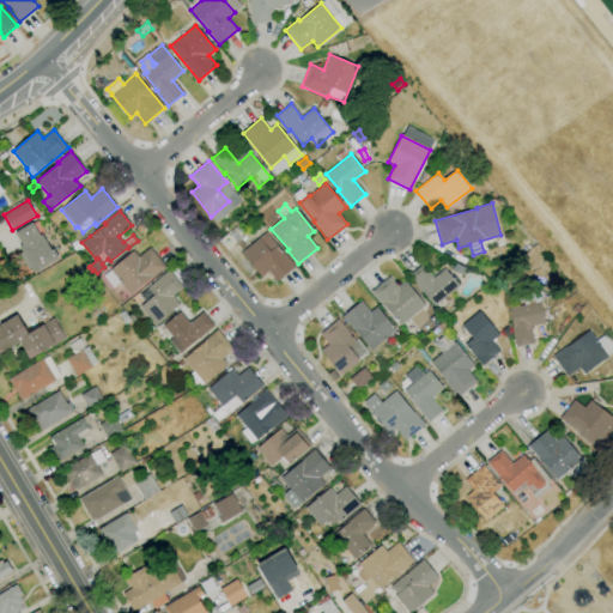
[(35,273),(31,267),(29,269),(19,254),(22,252),(19,248),(23,246),(16,234),(32,223),(40,235),(41,235),(52,250),(53,249),(59,258),(35,273)]
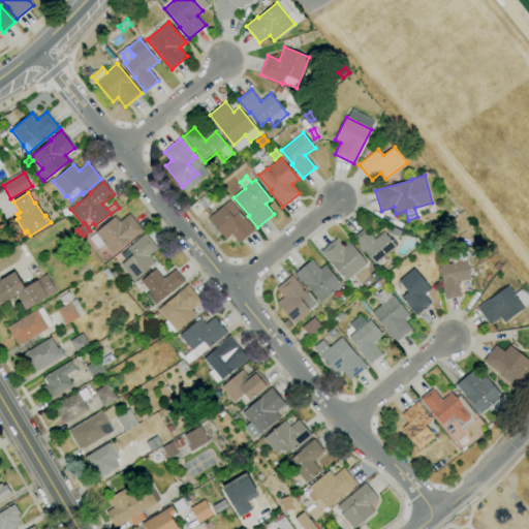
[(239,243),(231,235),(230,235),(234,239),(230,243),(226,238),(225,239),(208,218),(229,200),(254,229),(239,243)]
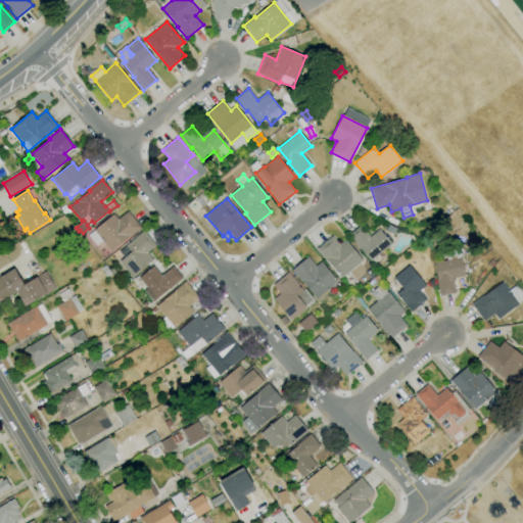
[(66,206),(72,211),(65,216),(61,210),(66,206)]
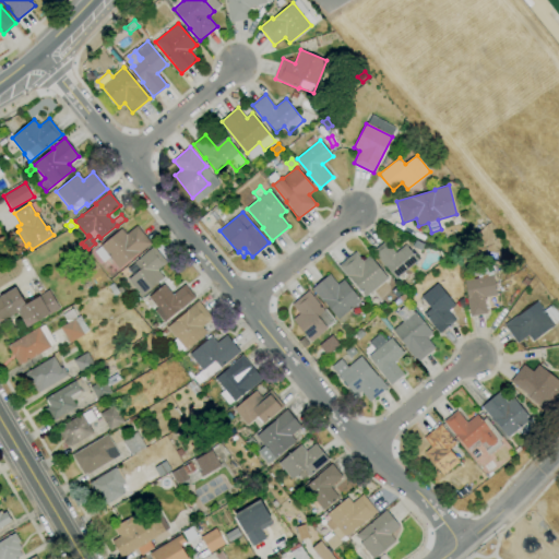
[(119,269),(110,257),(105,261),(96,250),(100,246),(121,228),(127,235),(137,226),(151,244),(139,253),(139,252),(119,269)]
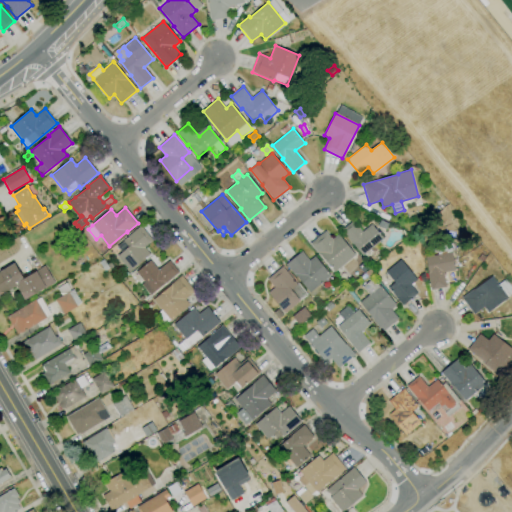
[(363,256),(352,243),(341,230),(353,220),(362,232),(372,224),(384,238),(363,256)]
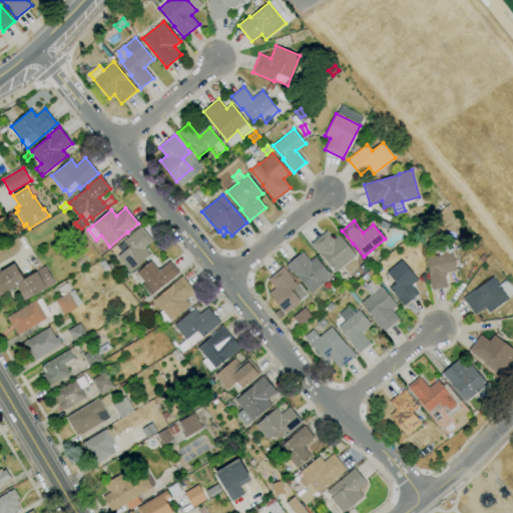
[(129,272),(117,257),(122,252),(117,247),(124,241),(123,240),(141,226),(153,241),(145,248),(150,254),(129,272)]
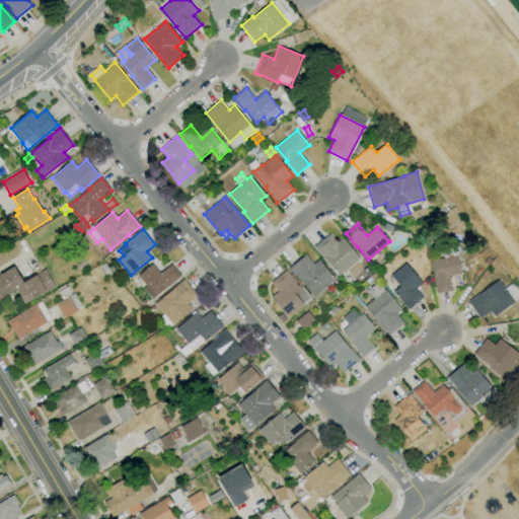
[(340,276),(324,257),(323,257),(314,247),(329,234),(338,243),(344,237),(360,258),(340,276)]
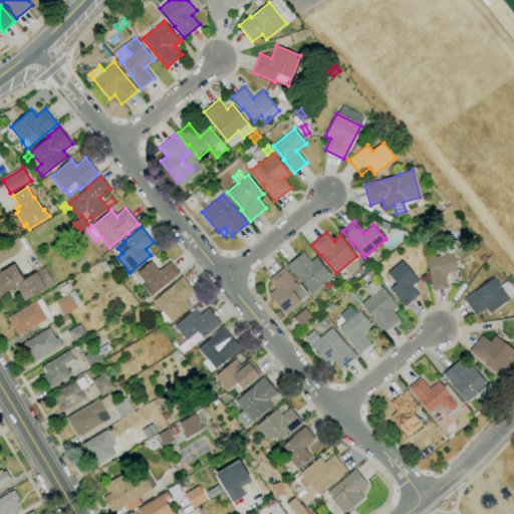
[(433,291),(427,258),(439,256),(438,249),(453,247),(457,271),(445,273),(448,288),(433,291)]
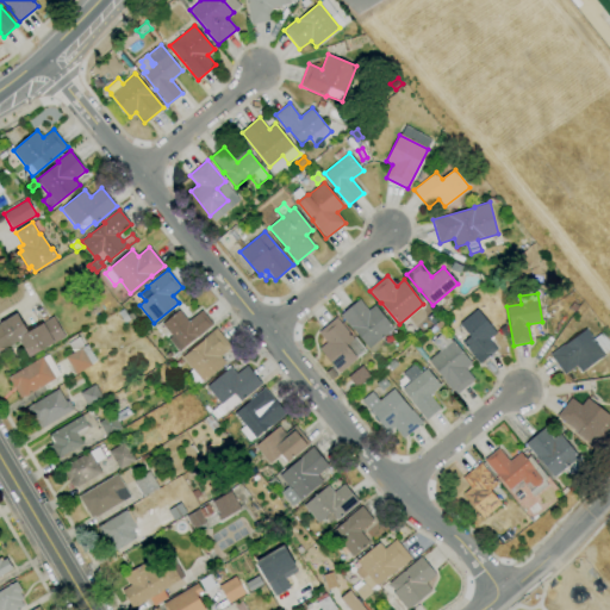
[(369,348),(353,329),(352,329),(341,315),(360,299),(368,310),(374,304),(394,328),(369,348)]
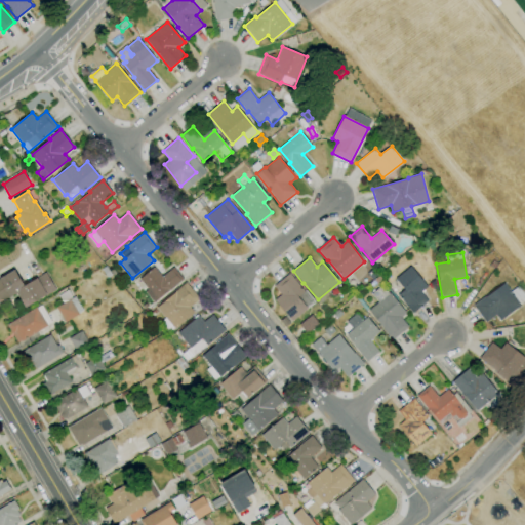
[(108,278),(102,269),(106,266),(112,276),(108,278)]
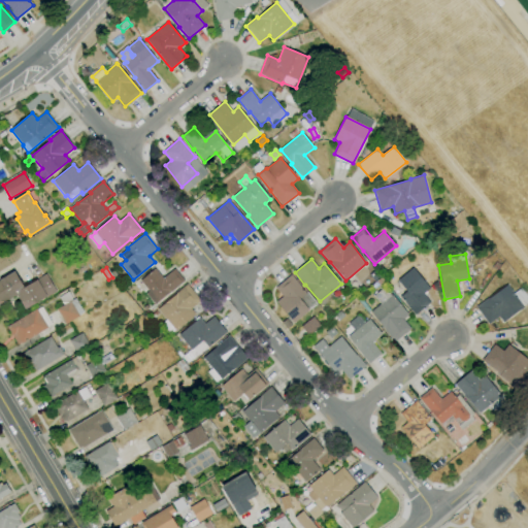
[(416,316),(400,297),(407,291),(402,286),(401,287),(398,284),(400,283),(398,279),(414,267),(429,286),(422,292),(431,302),(416,316)]
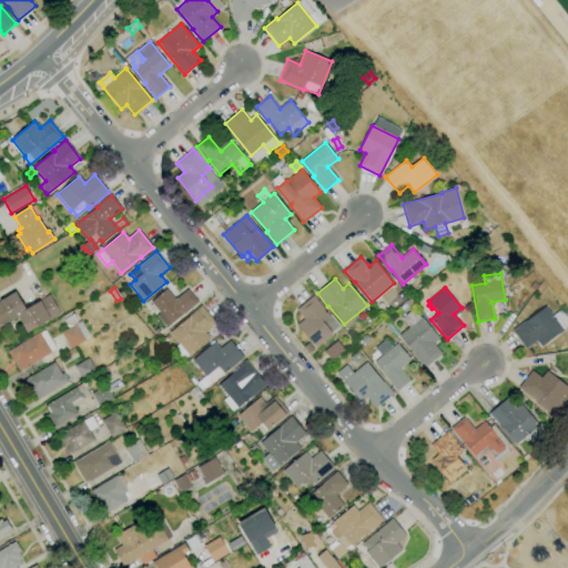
[(169,325),(156,310),(144,320),(138,313),(166,288),(175,300),(188,290),(199,302),(184,314),(184,313),(169,325)]
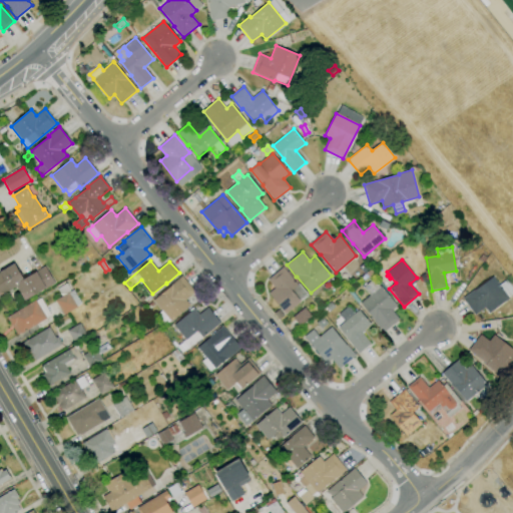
[(363,273),(359,268),(365,263),(369,269),(363,273)]
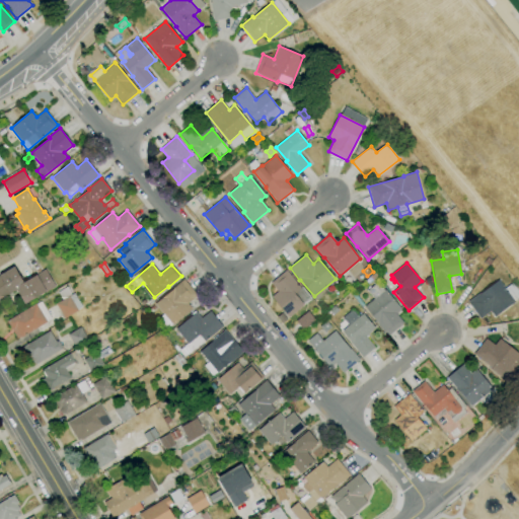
[(24,304),(16,290),(10,294),(8,291),(0,295),(0,275),(14,267),(23,282),(46,270),(57,288),(47,294),(46,291),(24,304)]
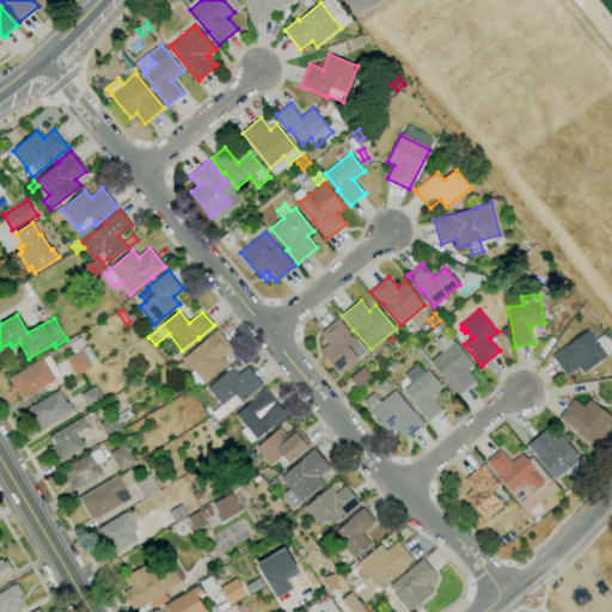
[(341,374),(320,349),(328,343),(319,334),(337,318),(355,340),(347,347),(359,360),(341,374)]
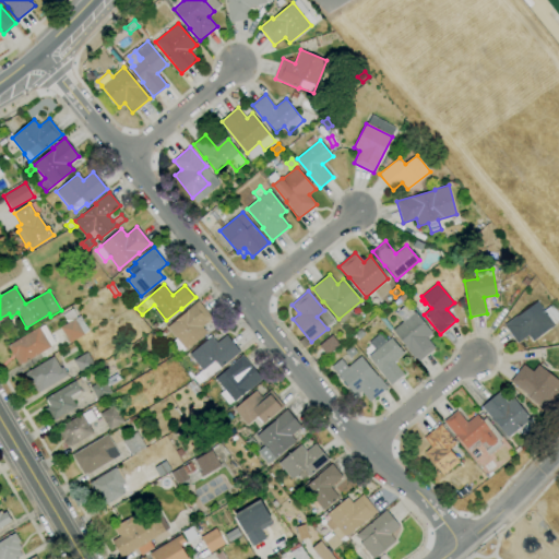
[(133,306),(128,299),(135,293),(141,300),(133,306)]
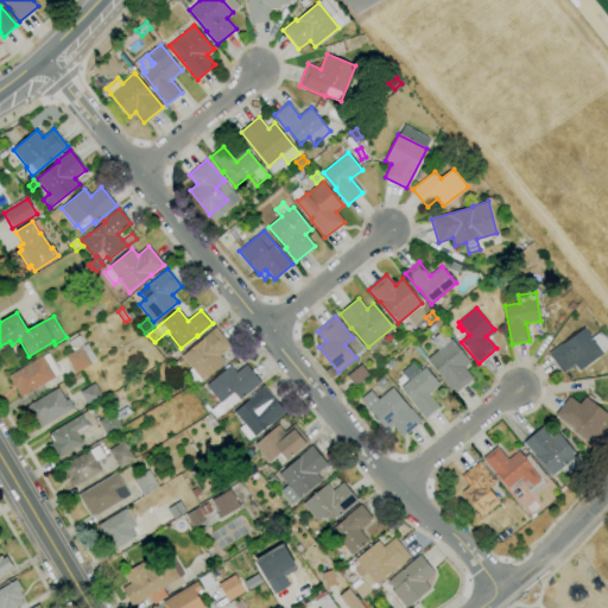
[(439,320),(444,325),(438,330),(434,324),(439,320)]
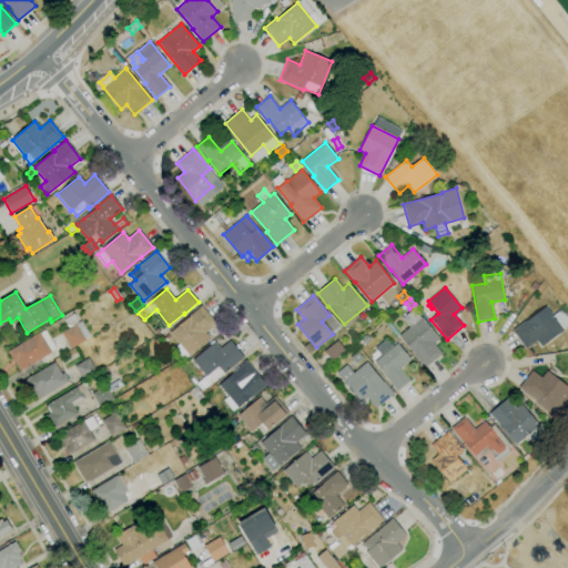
[(184,358),(183,356),(182,357),(174,347),(179,344),(170,333),(190,316),(189,315),(201,305),(215,323),(205,332),(210,337),(184,358)]
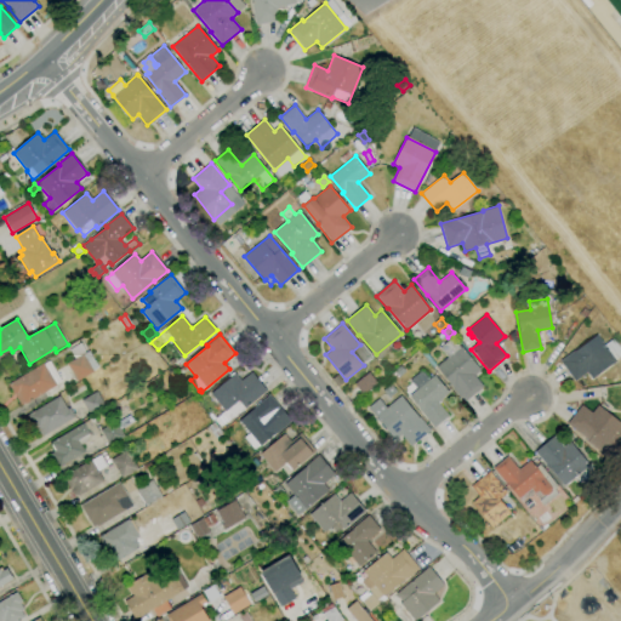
[(574,381),(560,362),(597,335),(604,345),(614,339),(620,348),(620,355),(615,360),(616,362),(592,379),(587,372),(574,381)]
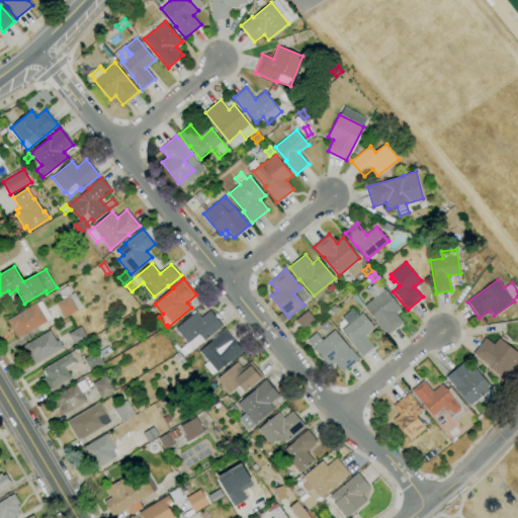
[(386,336),(377,325),(378,324),(363,306),(373,298),(366,289),(377,281),(384,290),(385,289),(401,309),(395,313),(404,323),(386,336)]
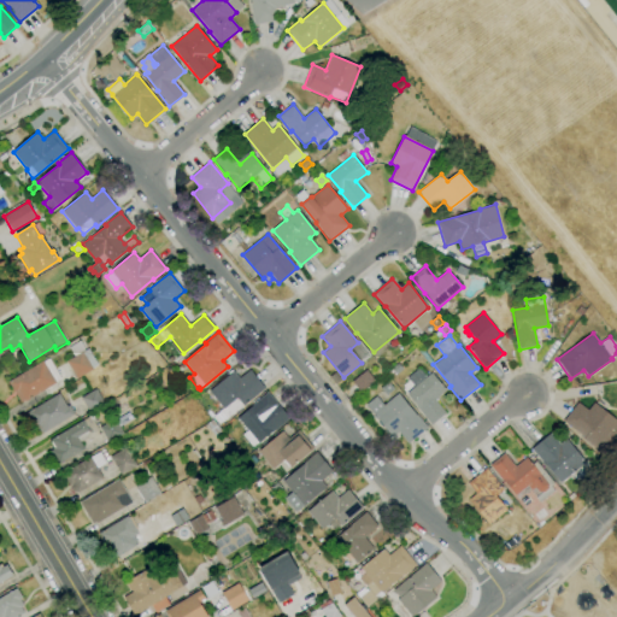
[(76,378),(66,362),(75,356),(69,347),(80,341),(86,351),(88,348),(98,365),(76,378)]
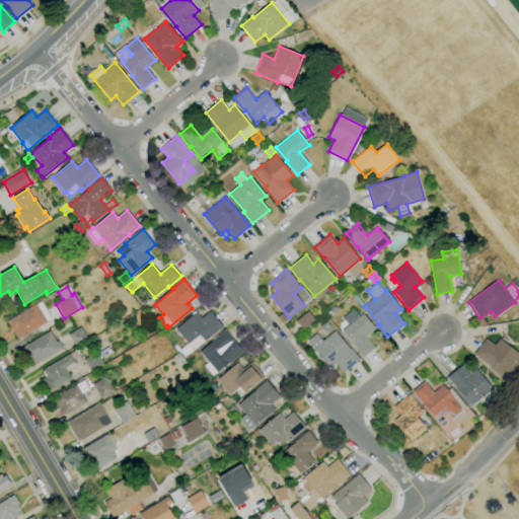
[(17,339),(7,321),(36,303),(36,304),(42,302),(51,318),(47,321),(47,322),(21,338),(20,338),(17,339)]
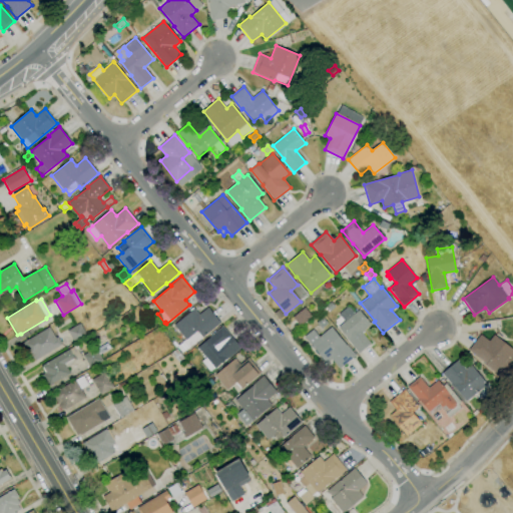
[(359,354),(348,340),(338,327),(345,322),(339,314),(349,306),(355,314),(359,310),(371,325),(361,332),(371,344),(359,354)]
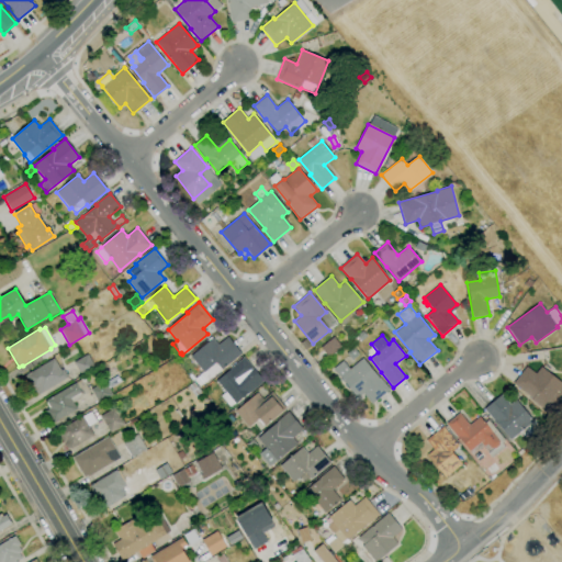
[(198,388),(193,381),(203,372),(191,357),(213,338),(218,345),(227,337),(242,353),(222,370),(221,369),(211,378),(210,378),(198,388)]
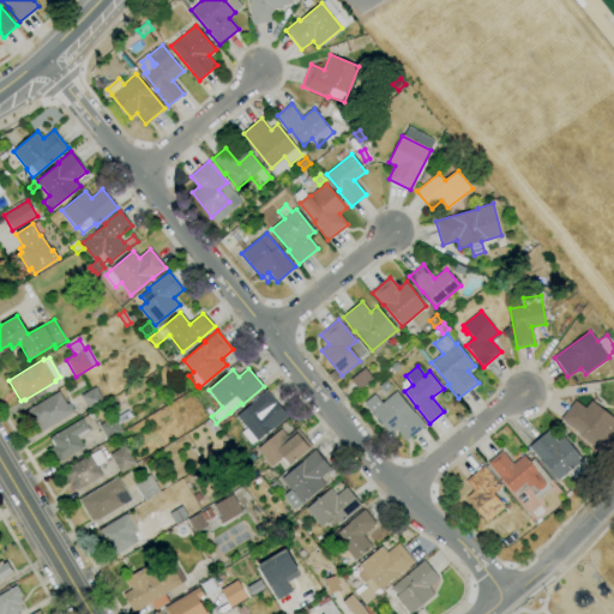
[(90,410),(80,396),(95,387),(104,402),(90,410)]
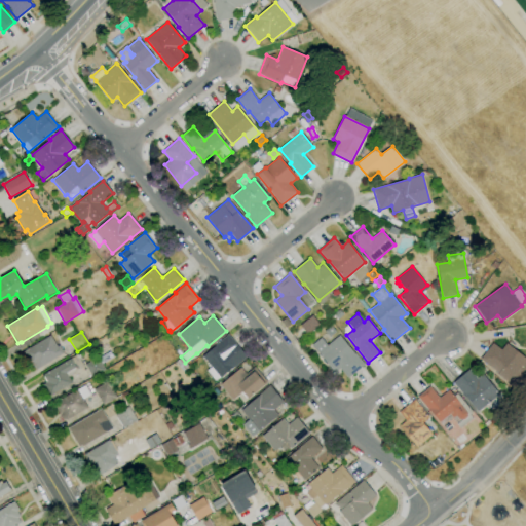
[(215,381),(207,371),(211,367),(202,357),(215,346),(215,345),(228,334),(238,346),(247,357),(233,368),(233,367),(215,381)]
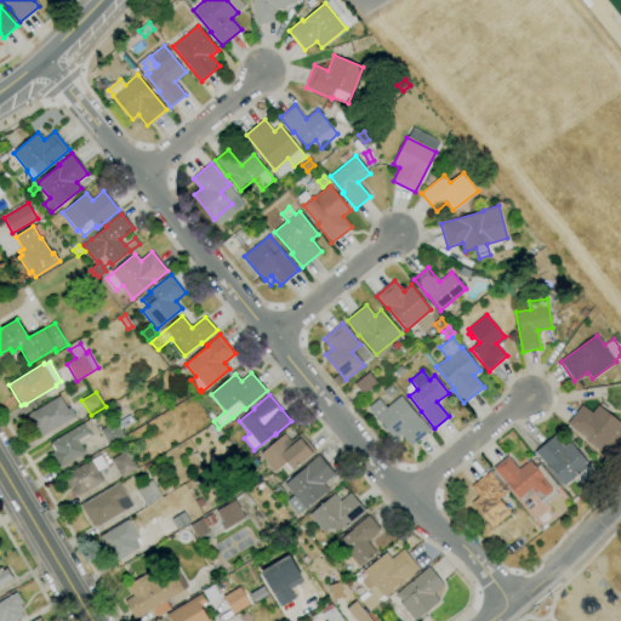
[(411,446),(402,434),(394,440),(376,416),(402,396),(431,431),(411,446)]
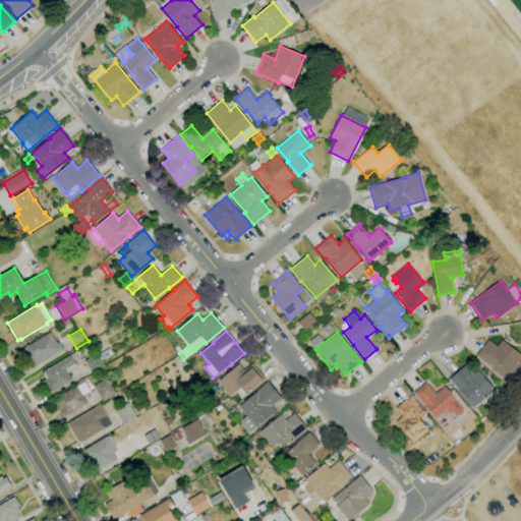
[(35,366),(33,361),(31,362),(22,348),(50,333),(56,343),(58,342),(61,347),(63,346),(64,348),(62,349),(63,350),(35,366)]
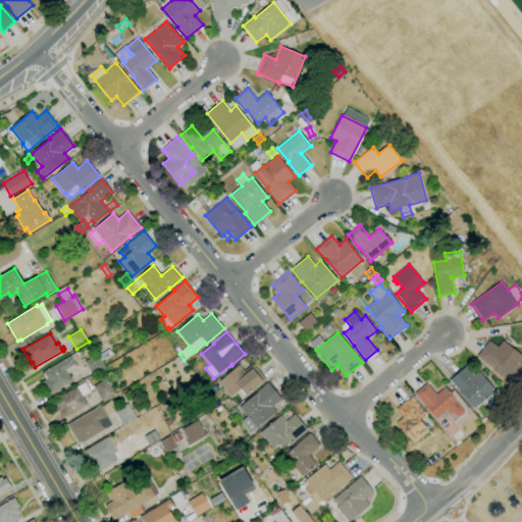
[(521,359),(506,380),(500,376),(498,378),(491,373),(493,370),(476,356),(489,340),(498,347),(503,340),(517,351),(520,347),(521,348),(521,359)]
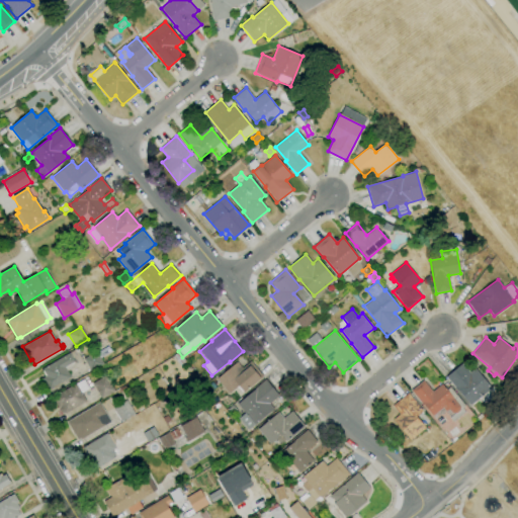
[(49,391),(41,379),(47,376),(42,369),(77,348),(80,353),(79,354),(82,360),(73,365),(74,367),(67,371),(71,377),(49,391)]
